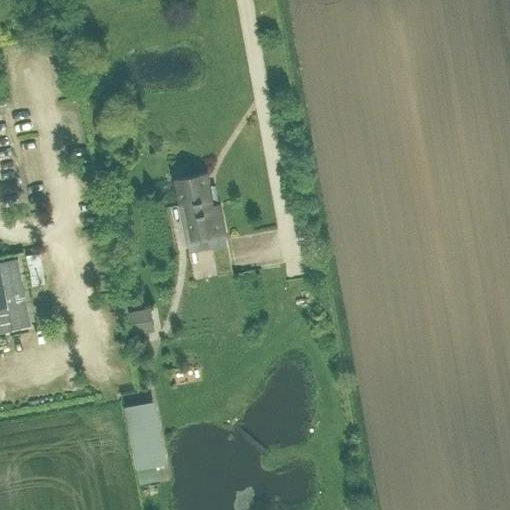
[(218,206),(212,207),(205,174),(173,181),(178,207),(184,206),(198,282),(231,275),(218,206)]
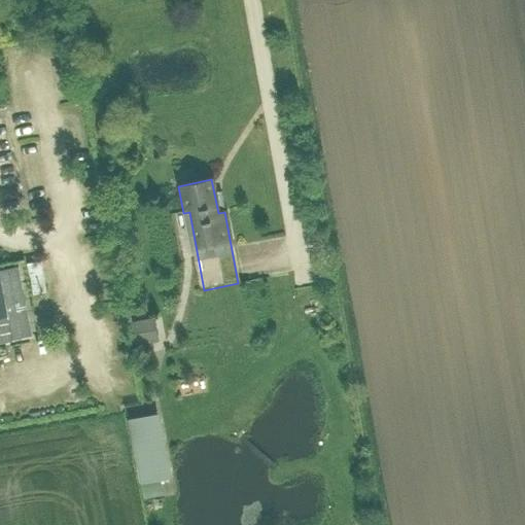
[(0,344),(31,338),(18,268),(0,271),(0,344)]
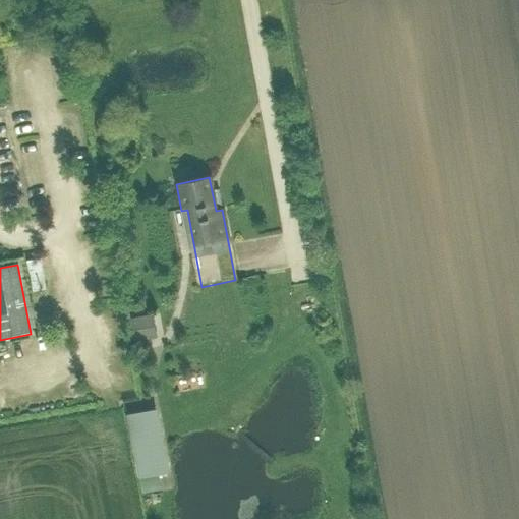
[(145,318),(128,321),(132,342),(149,339),(145,318)]
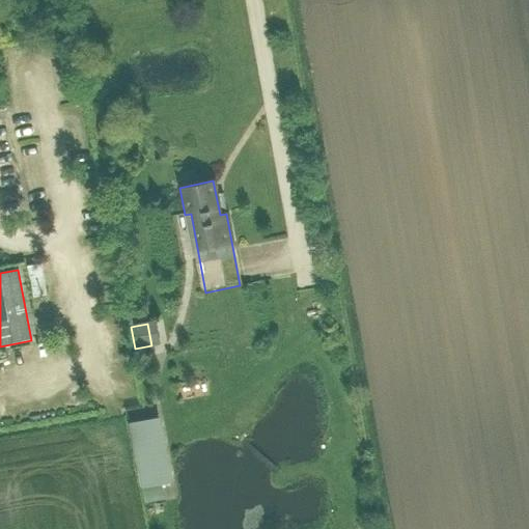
[(166,462),(157,417),(129,422),(141,489),(170,483),(166,462)]
